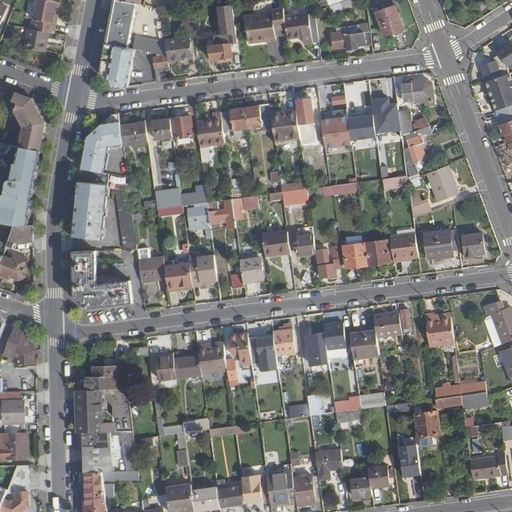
[(50,0),(37,0),(32,30),(50,33),(55,34),(57,24),(53,23),(55,14),(57,1),(50,0)]
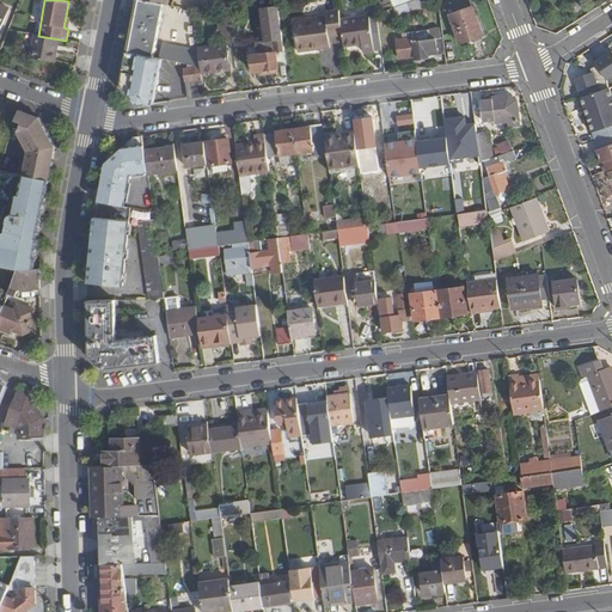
[(140,0),(136,0),(127,53),(154,57),(164,5),(140,0)]
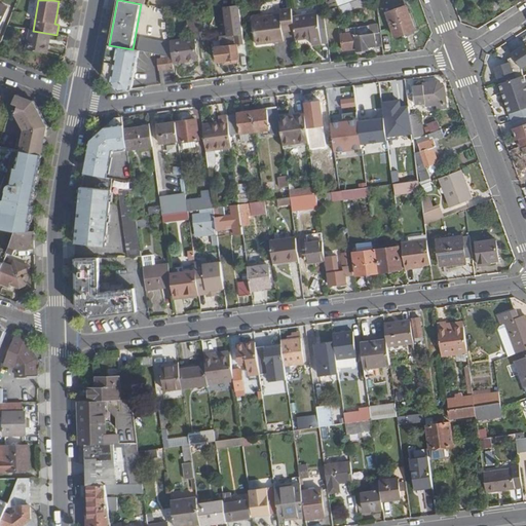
[(328,0),(331,8),(338,6),(339,6),(336,0),(328,0)]
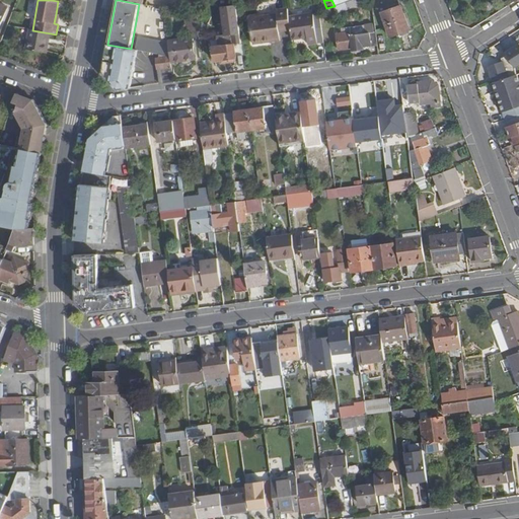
[(350,0),(345,2),(348,9),(372,1),(371,0),(350,0)]
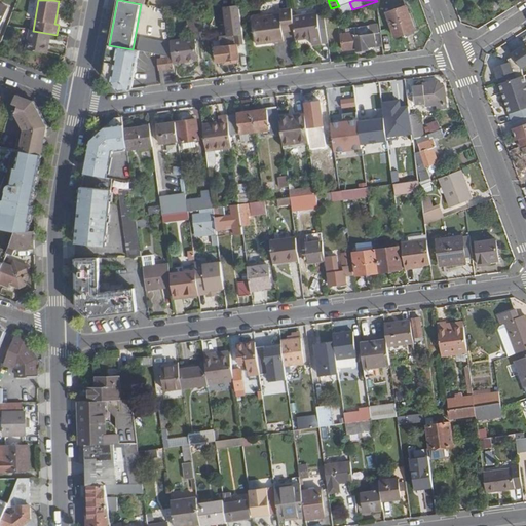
[(341,13),(352,9),(349,2),(339,6),(338,6),(341,13)]
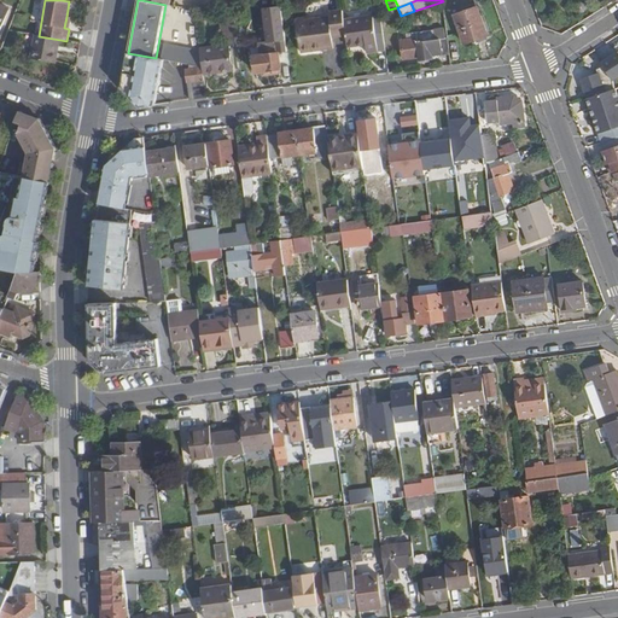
[(256,74),(264,73),(274,71),(274,74),(280,73),(283,69),(279,41),(285,41),(280,6),(263,9),(267,41),(258,42),(260,53),(252,54),(256,74)]
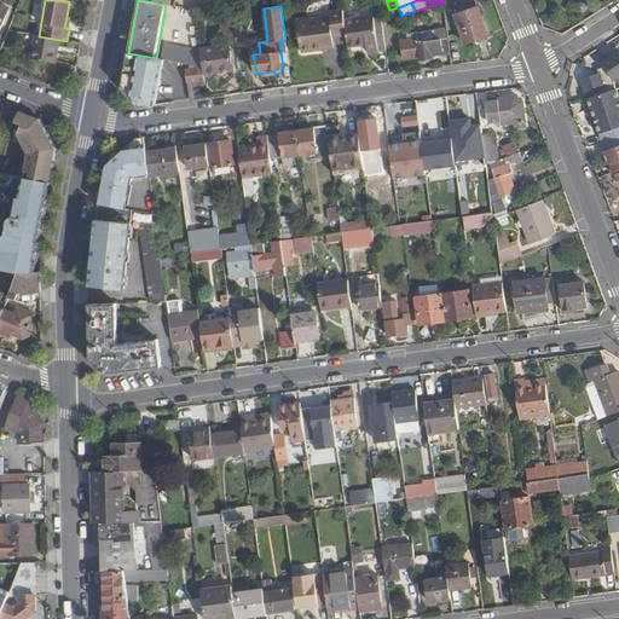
[(444,6),(447,34),(455,33),(451,6),(444,6)]
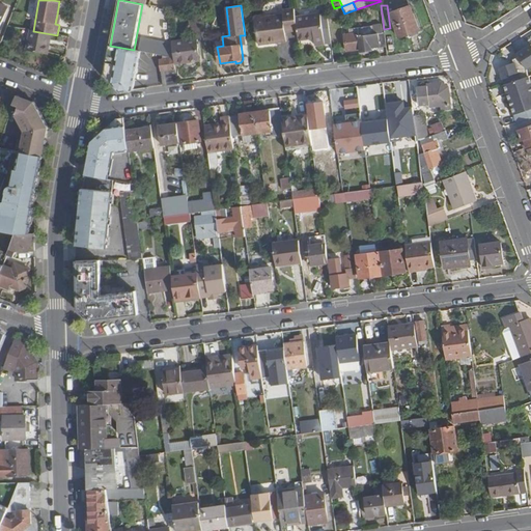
[(418,30),(410,7),(391,14),(398,36),(418,30)]
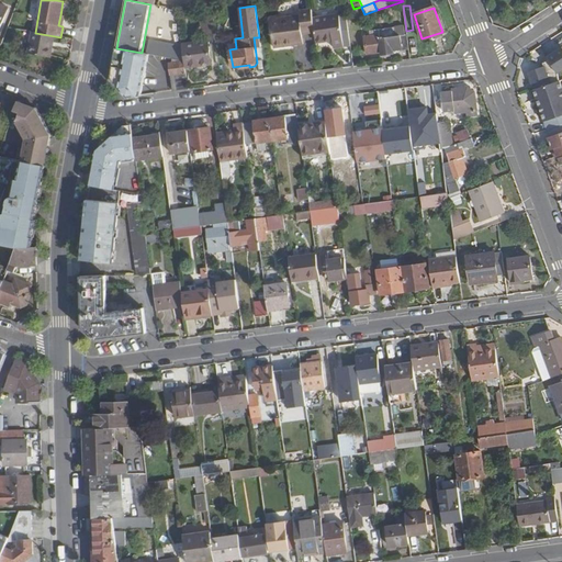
[(302,34),(315,32),(313,19),(312,9),(299,11),(300,19),(281,22),(281,18),(270,20),(273,47),(303,43),(302,34)]
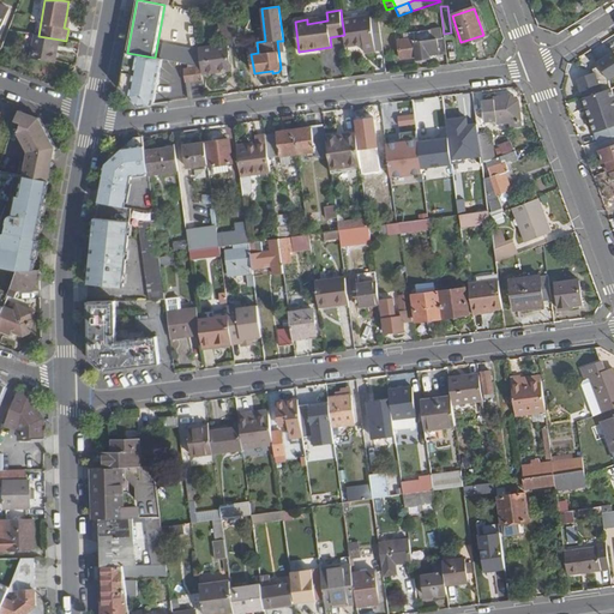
[(391,10),(379,13),(383,23),(393,19),(391,10)]
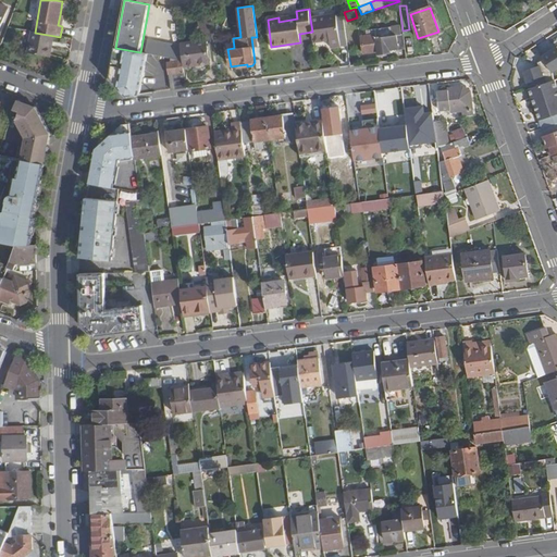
[(202,32),(199,14),(192,12),(190,15),(197,16),(199,32),(202,32)]
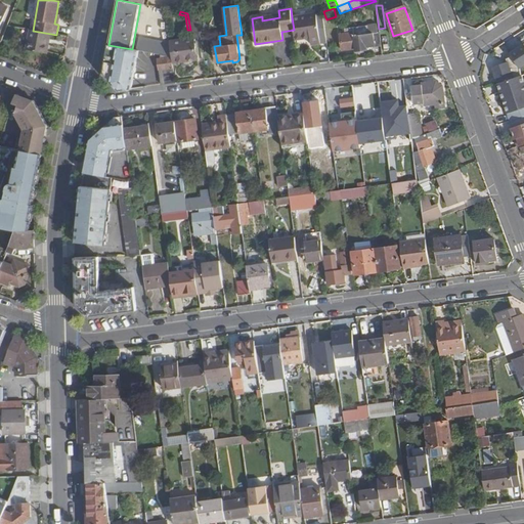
[(292,17),(294,30),(295,39),(311,37),(312,44),(328,42),(322,12),(292,17)]
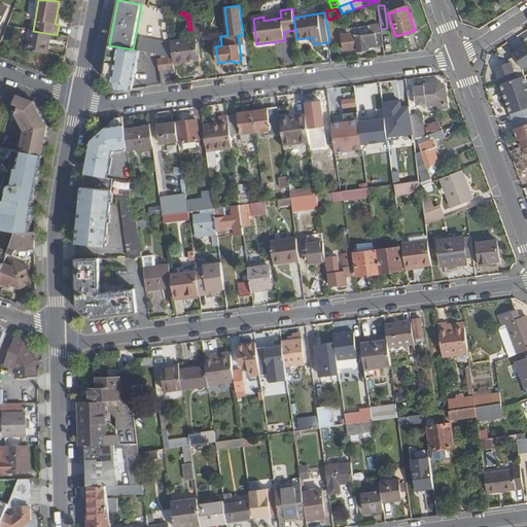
[(200,29),(198,14),(189,13),(188,13),(191,30),(200,29)]
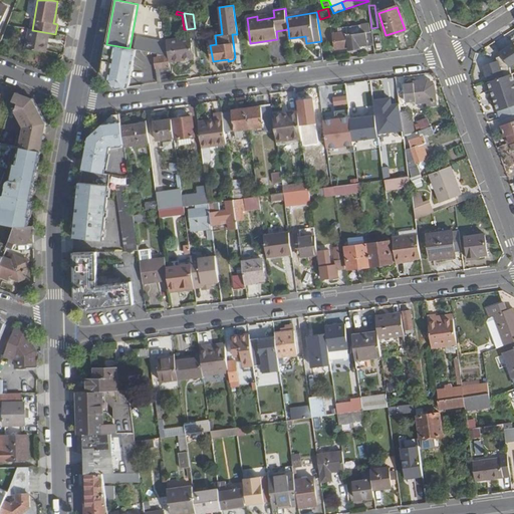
[(360,46),(373,44),(372,31),(370,31),(369,24),(338,28),(339,33),(334,34),(336,49),(349,47),(349,49),(360,48),(360,46)]
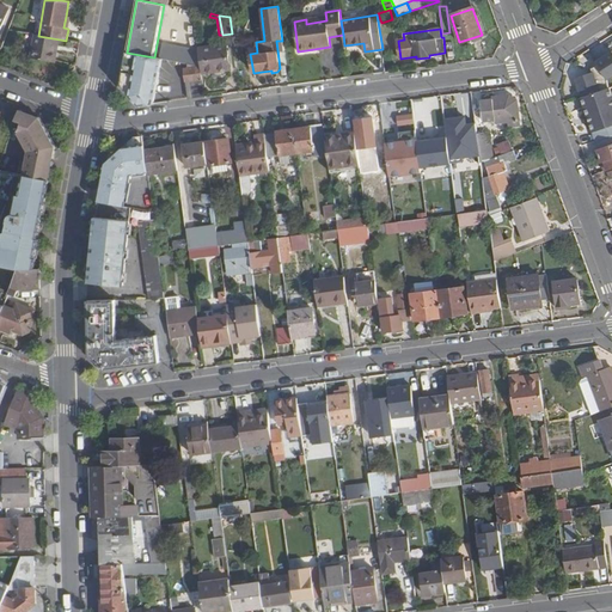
[(232,34),(222,35),(224,44),(226,44),(233,43),(232,34)]
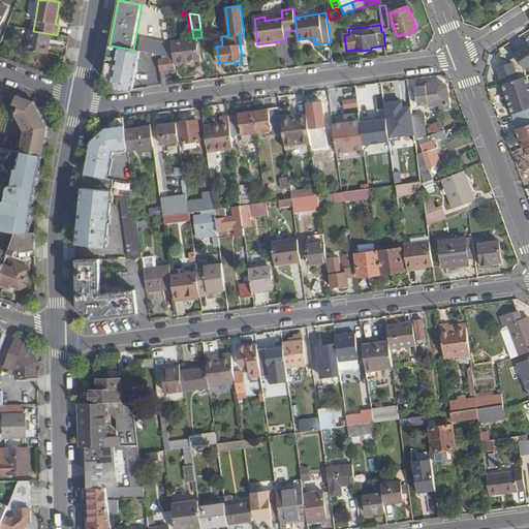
[(48,54),(52,34),(33,31),(31,30),(27,51),(48,54)]
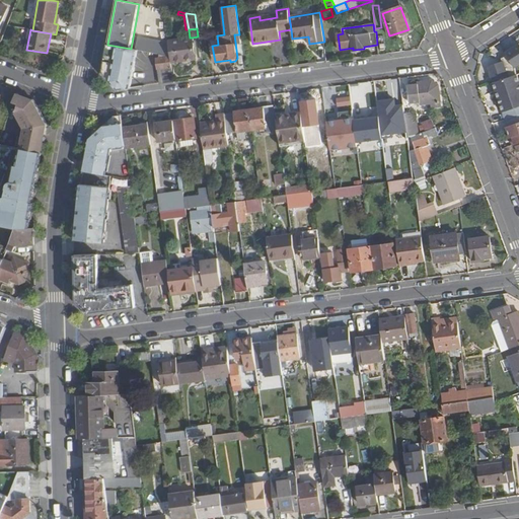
[(138,36),(136,50),(137,50),(170,56),(168,42),(138,36)]
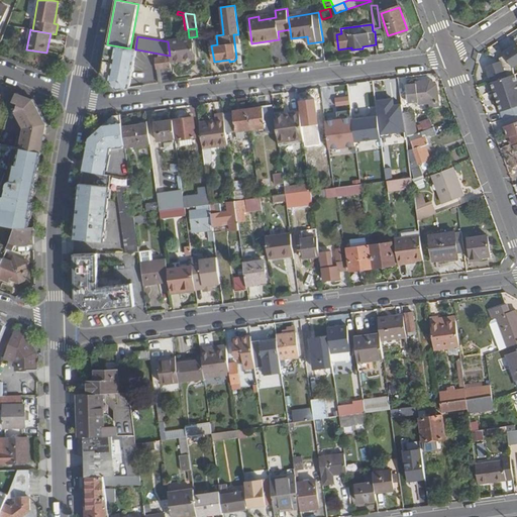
[(168,41),(170,56),(171,63),(194,59),(191,37),(189,37),(168,40),(168,41)]
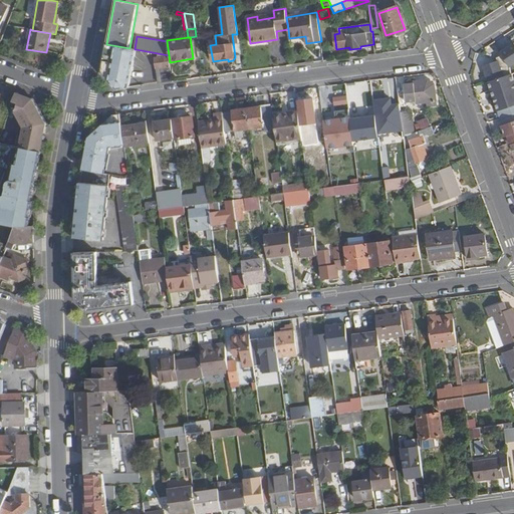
[(483,65),(488,82),(511,74),(510,66),(513,63),(513,42),(500,51),(502,54),(496,57),(497,60),(483,65)]
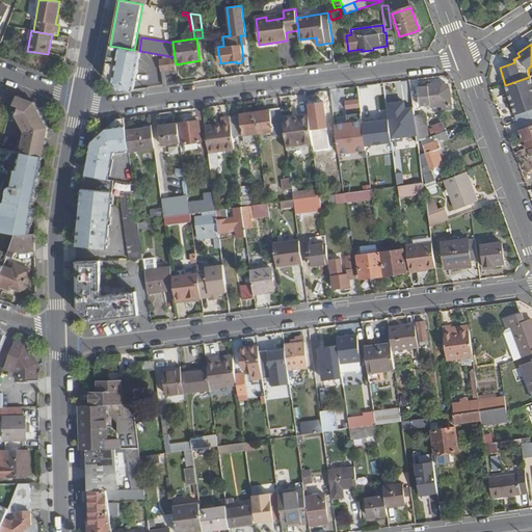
[(121,91),(133,89),(140,51),(139,51),(134,50),(110,46),(105,75),(121,91)]
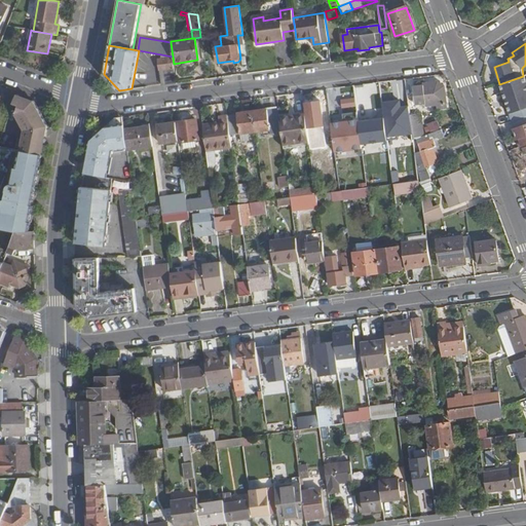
[(157,59),(161,84),(177,83),(174,64),(173,57),(157,59)]
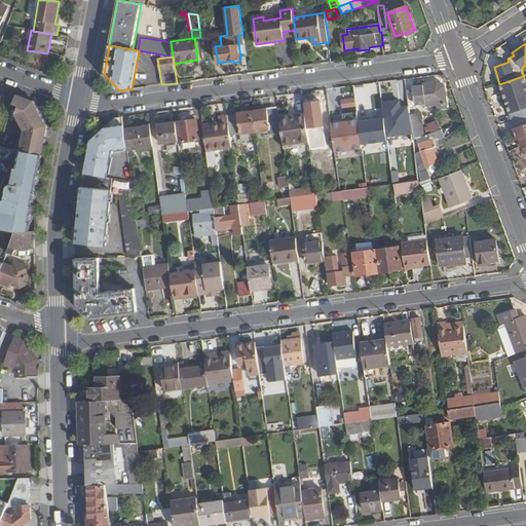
[(513,121),(525,116),(525,80),(524,75),(523,76),(499,84),(512,121),(513,121)]
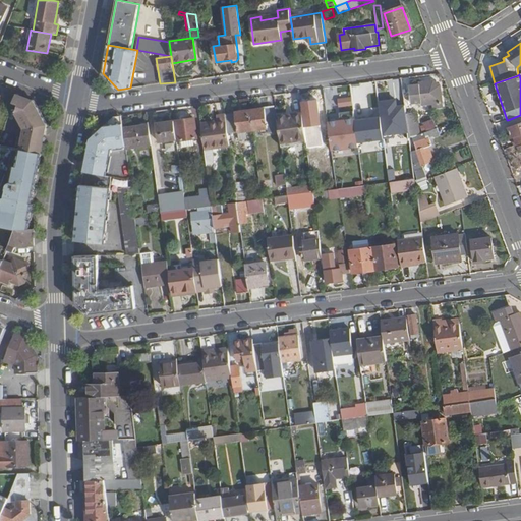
[(420,84),(409,85),(411,103),(421,102),(422,105),(432,104),(433,107),(442,107),(440,85),(432,80),(420,82),(420,84)]
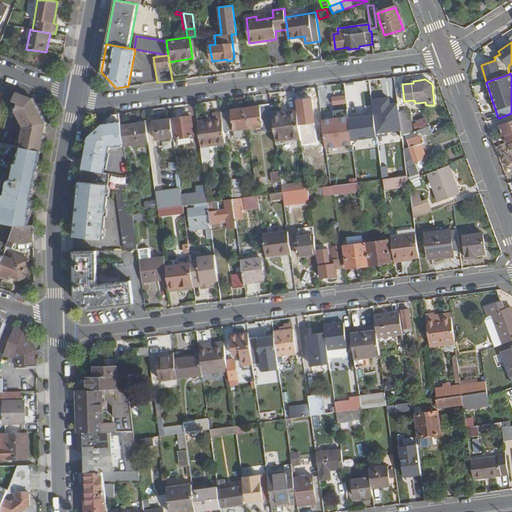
[(33,98),(16,93),(13,100),(18,102),(15,111),(25,127),(21,147),(25,147),(34,149),(41,150),(46,123),(33,98)]
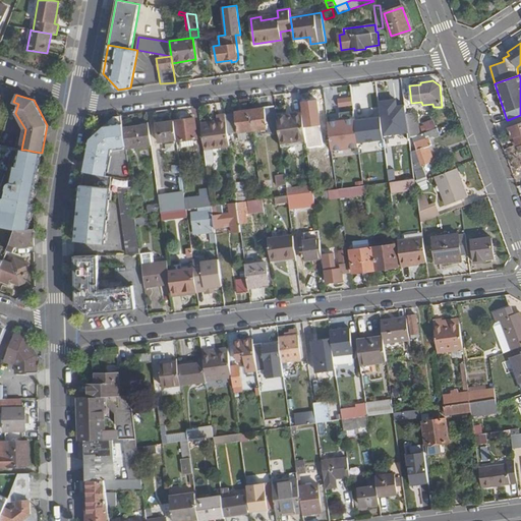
[(320,116),(317,97),(301,100),(304,118),(320,116)]
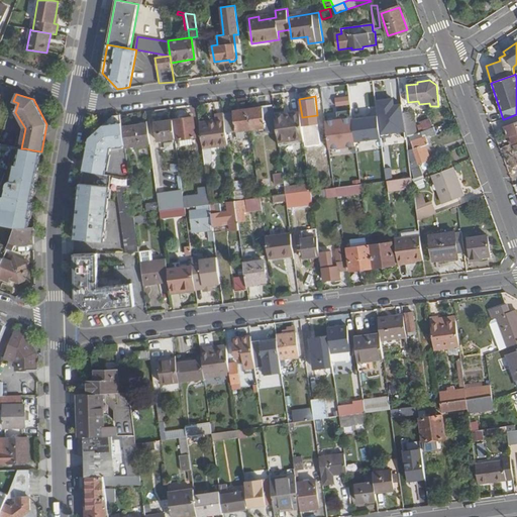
[(248,109),(251,129),(265,128),(266,131),(277,130),(275,116),(273,106),(248,109)]
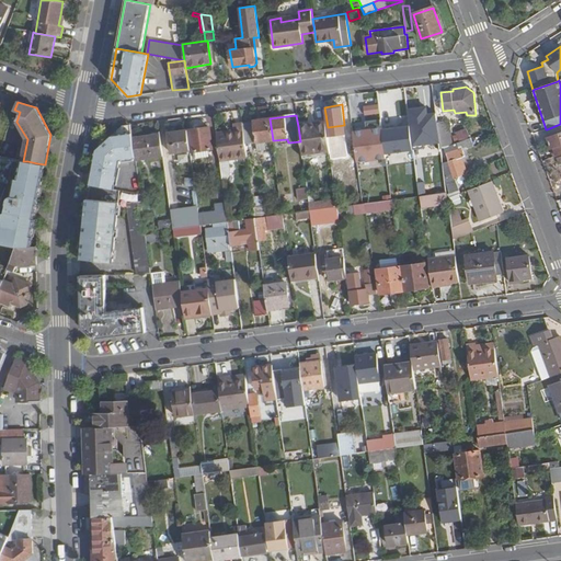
[(243,123),(245,145),(255,142),(256,150),(266,149),(265,141),(273,140),(270,118),(243,122),(243,123)]
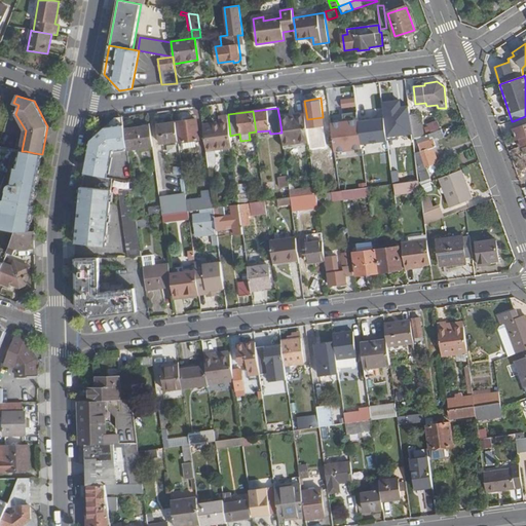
[(412,132),(413,140),(423,136),(422,127),(419,112),(410,114),(411,121),(412,132)]
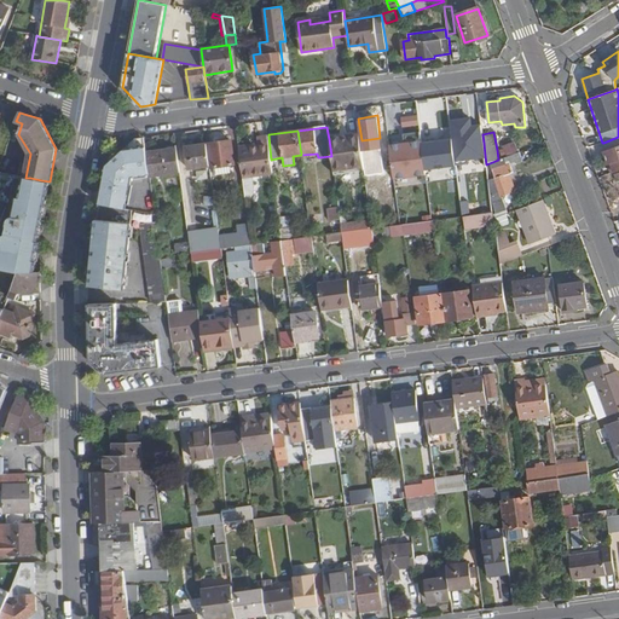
[(329,139),(331,156),(333,168),(363,165),(362,151),(359,134),(329,139)]
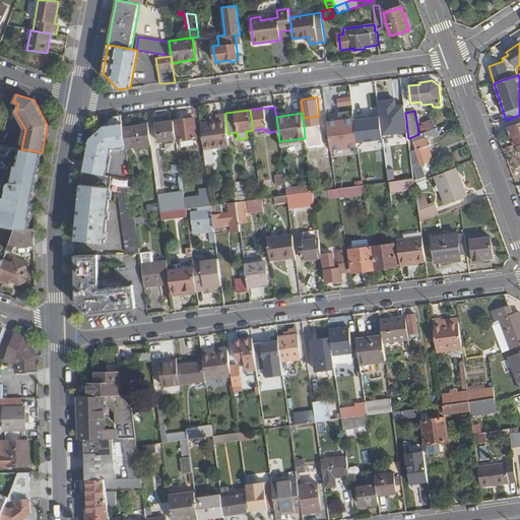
[(201,123),(204,149),(212,148),(230,146),(228,134),(225,114),(215,116),(216,121),(201,123)]
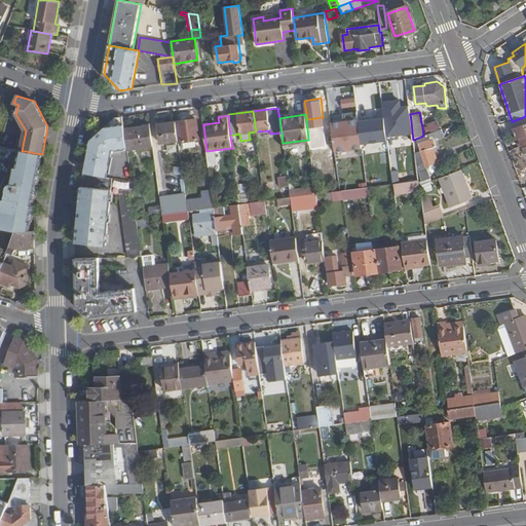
[(525,116),(513,121),(515,126),(513,127),(517,139),(516,139),(519,148),(525,145),(525,116)]
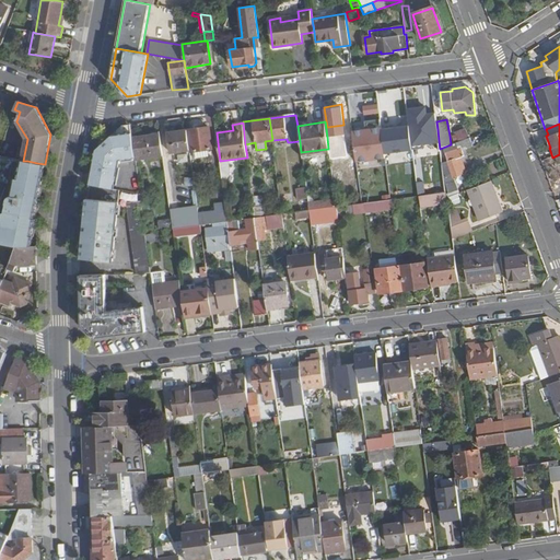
[(96,155),(90,186),(114,189),(119,161),(135,159),(132,138),(130,126),(123,127),(115,135),(116,136),(96,155)]
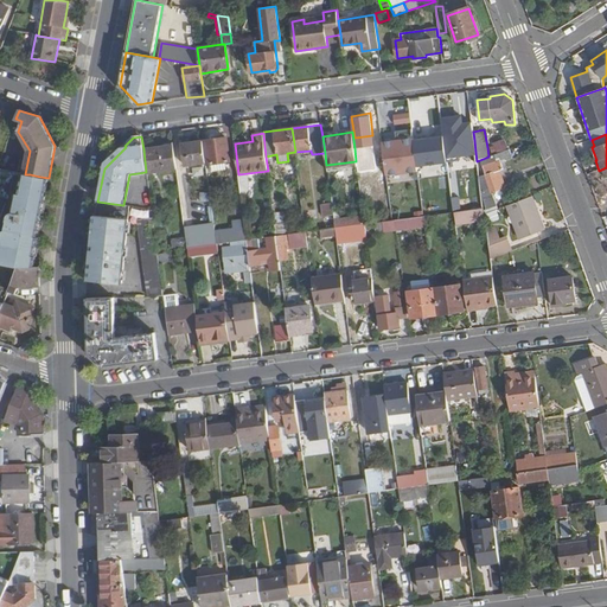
[(487,147),(489,157),(509,148),(510,147),(505,138),(494,142),(496,145),(487,147)]
